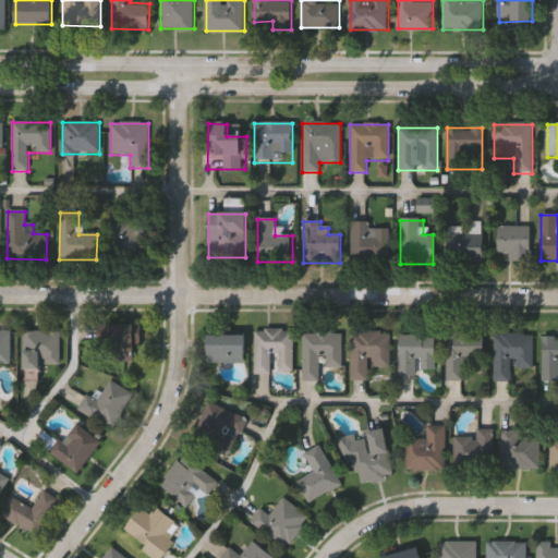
[(152,222),(152,254),(108,254),(108,222),(152,222)]
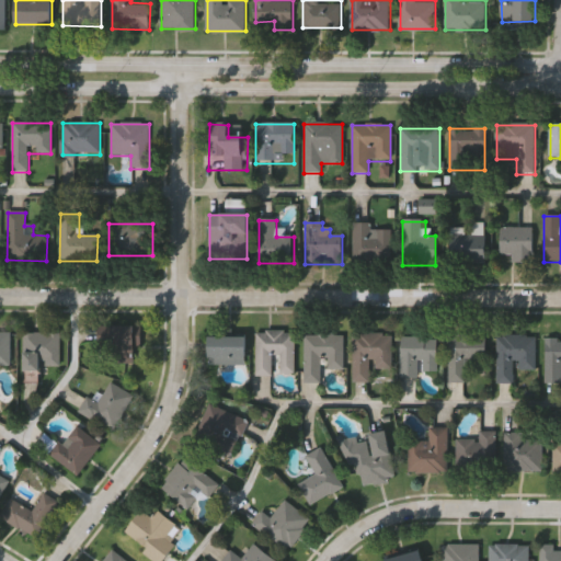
[(371,225),(371,231),(391,231),(390,262),(353,262),(353,225),(371,225)]
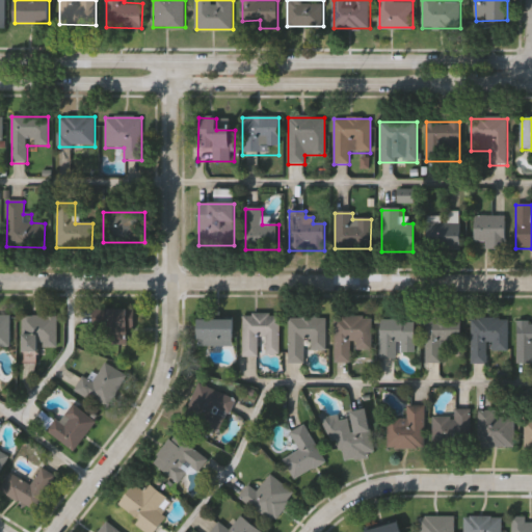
[(505,248),(475,248),(475,217),(505,217),(505,248)]
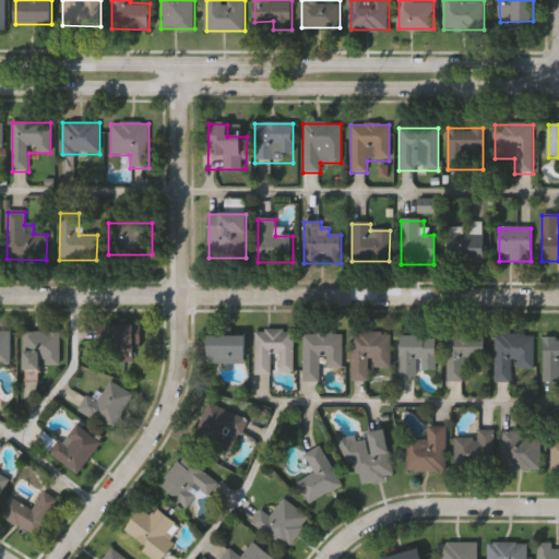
[(484,264),(444,263),(444,235),(484,235),(484,264)]
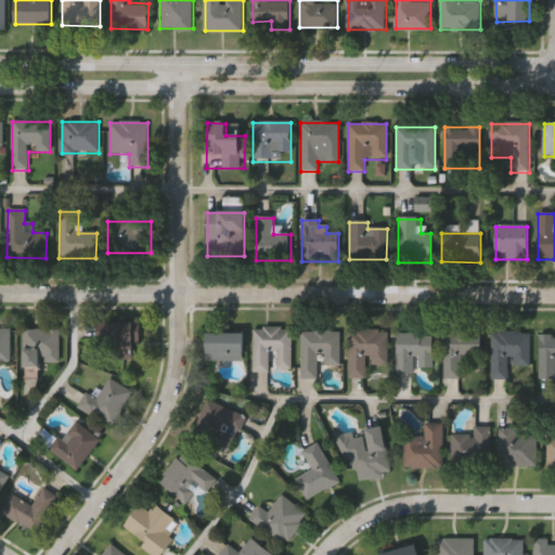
[(133,361),(110,361),(110,323),(139,323),(139,344),(133,344),(133,361)]
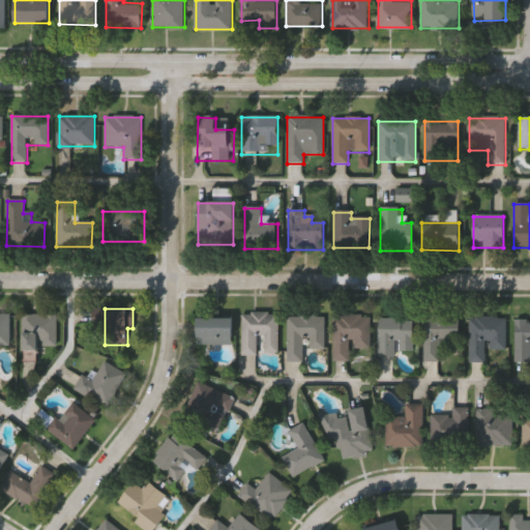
[(277,355),(241,355),(242,314),(278,314),(277,355)]
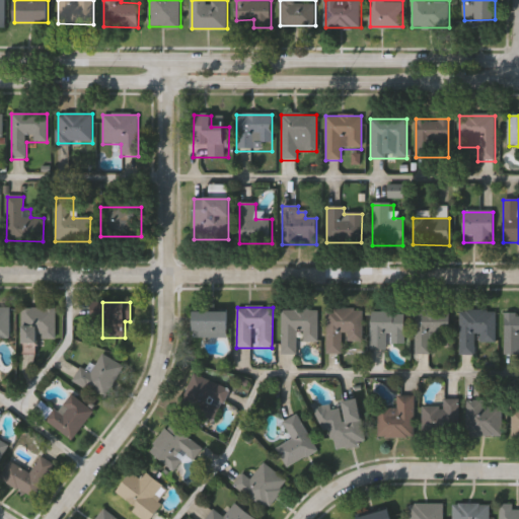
[(0,308),(10,308),(10,340),(0,340),(0,308)]
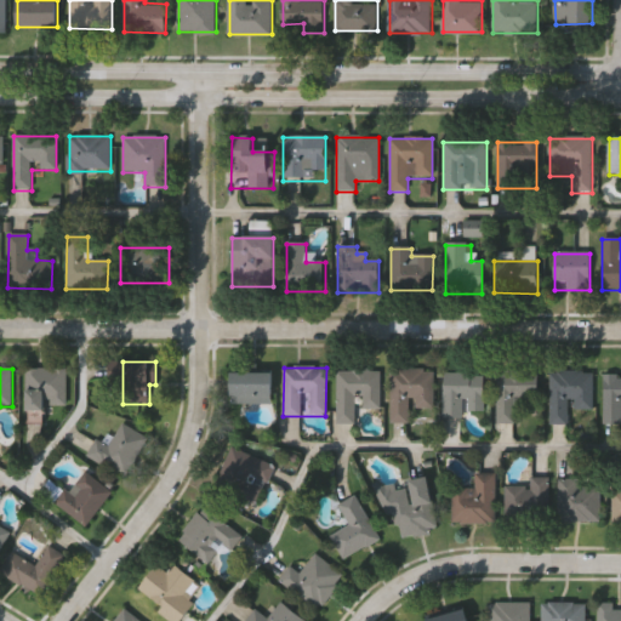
[(67,370),(66,410),(24,410),(26,369),(67,370)]
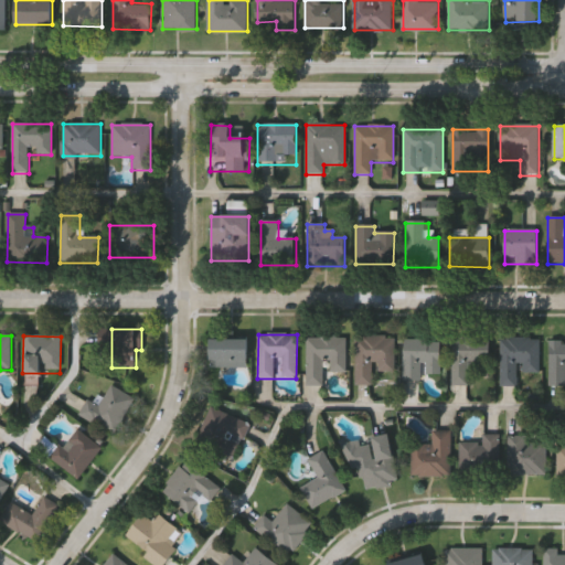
[(345,373),(323,373),(323,387),(306,387),(306,338),(345,338),(345,373)]
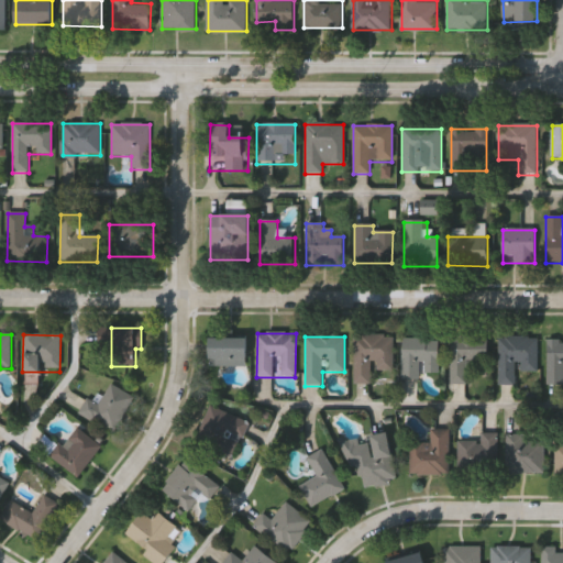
[(353,337),(393,337),(393,371),(371,371),(371,385),(353,385),(353,337)]
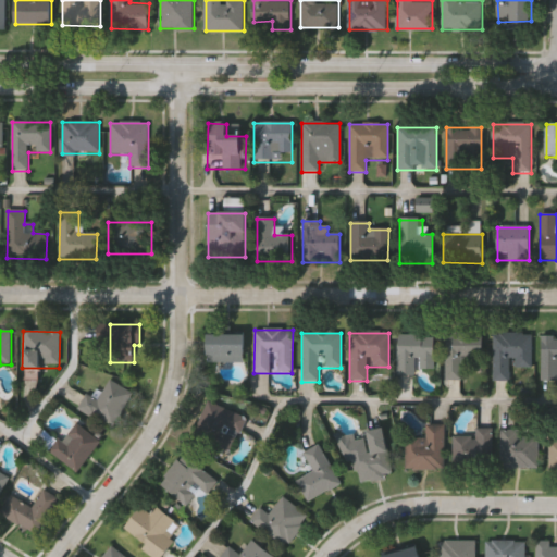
[(482,334),(482,359),(463,358),(462,381),(446,381),(446,334),(482,334)]
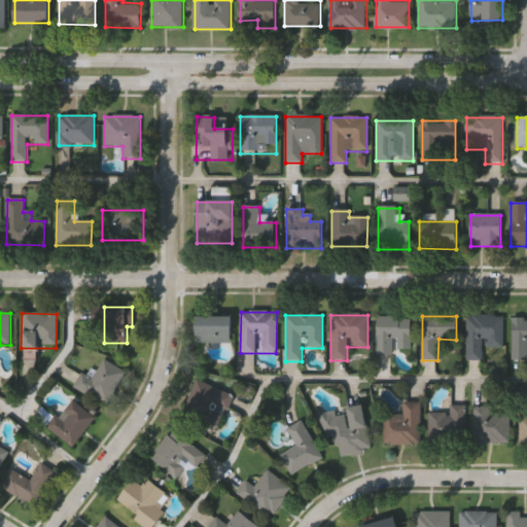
[(467,361),(467,316),(502,316),(502,349),(482,349),(482,361),(467,361)]
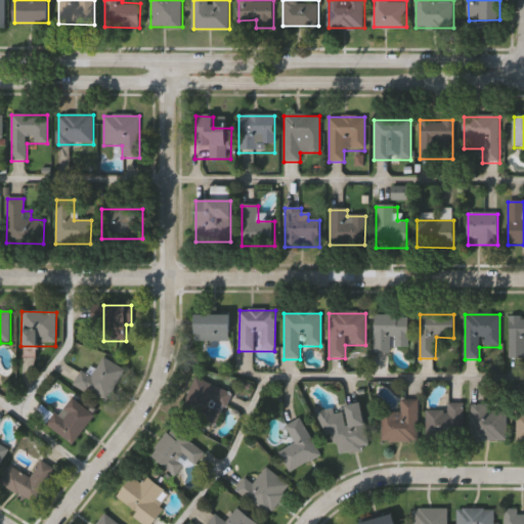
[(229,316),(229,341),(193,341),(193,316),(229,316)]
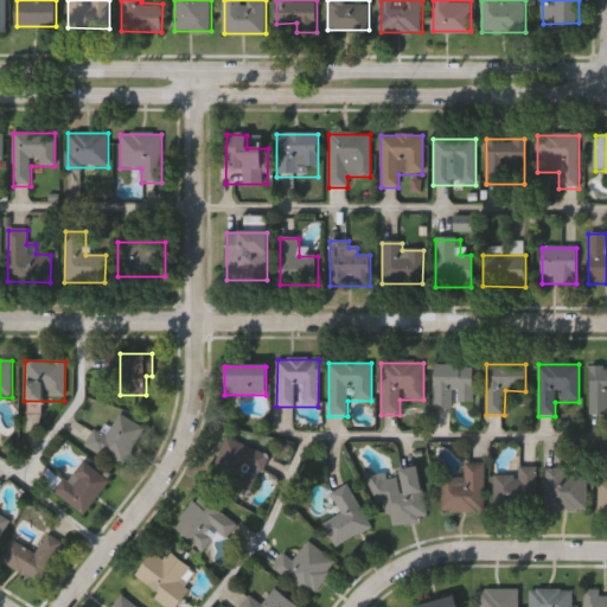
[(434,410),(434,366),(473,366),(473,404),(452,404),(452,410),(434,410)]
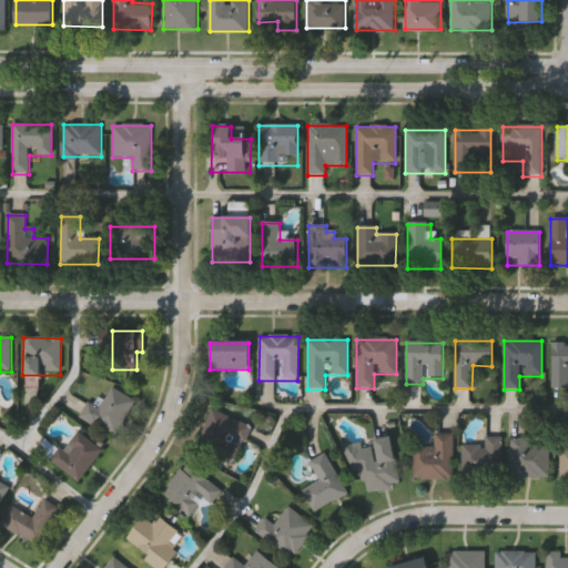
[(567,343),(567,389),(551,389),(551,343),(567,343)]
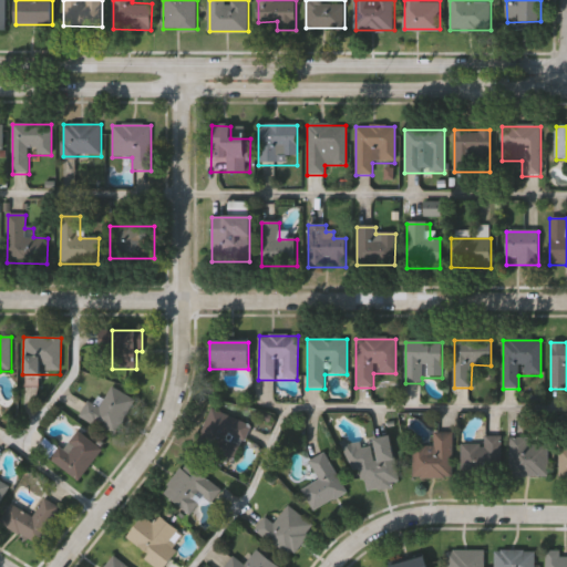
[(100,409),(110,388),(135,400),(116,437),(79,419),(86,402),(100,409)]
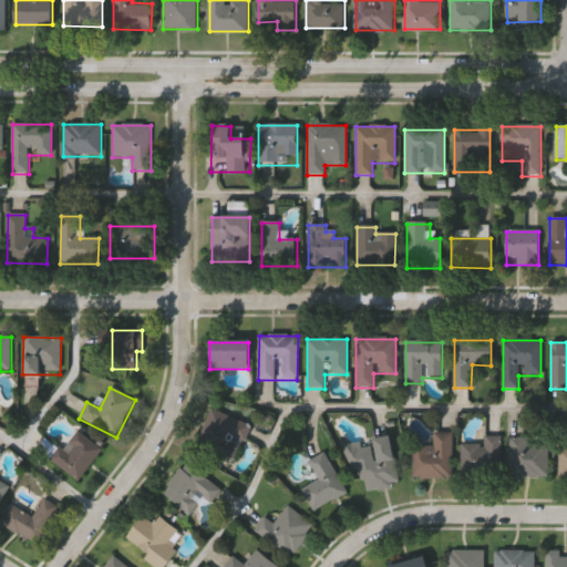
[(210,411),(250,425),(237,462),(197,446),(210,411)]
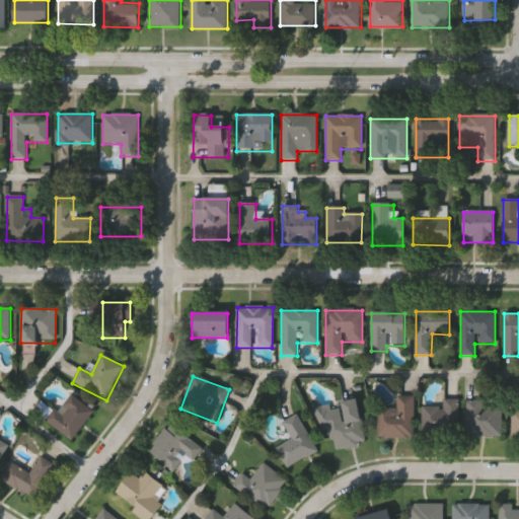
[(47,423),(68,393),(93,412),(72,441),(47,423)]
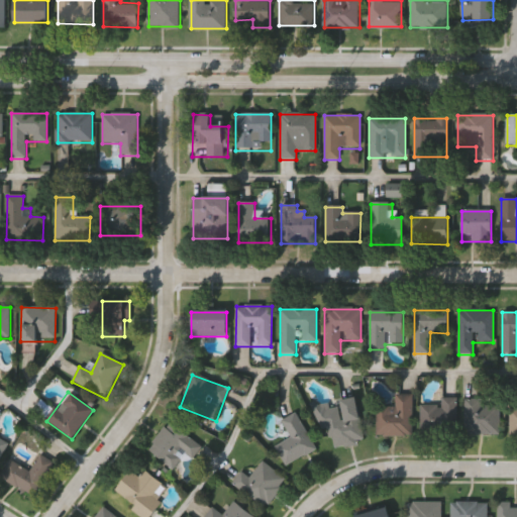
[(413,436),(377,437),(377,409),(395,408),(395,395),(412,395),(413,436)]
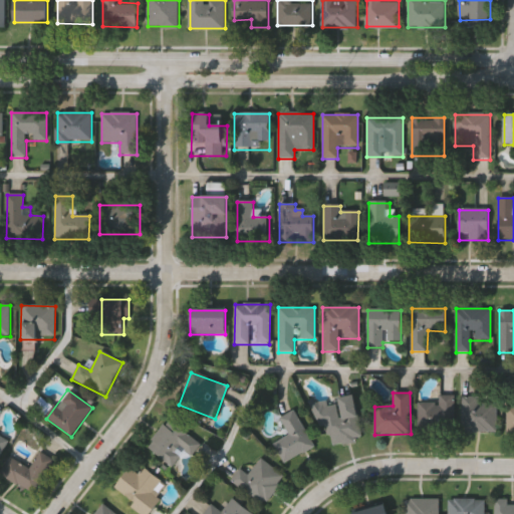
[(362,441),(331,447),(327,427),(318,429),(313,408),(337,403),(336,400),(352,396),(362,441)]
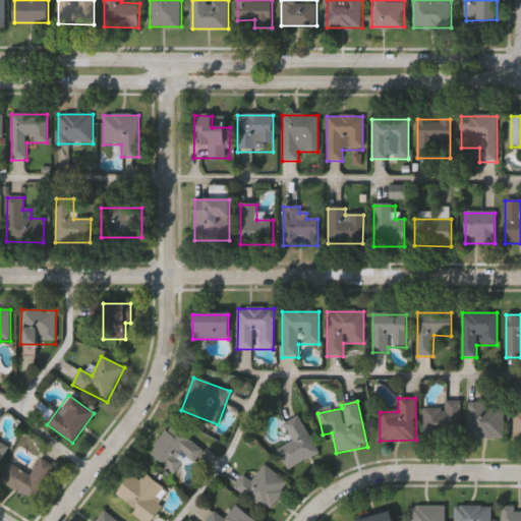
[(461,401),(461,438),(423,439),(423,409),(444,409),(444,401),(461,401)]
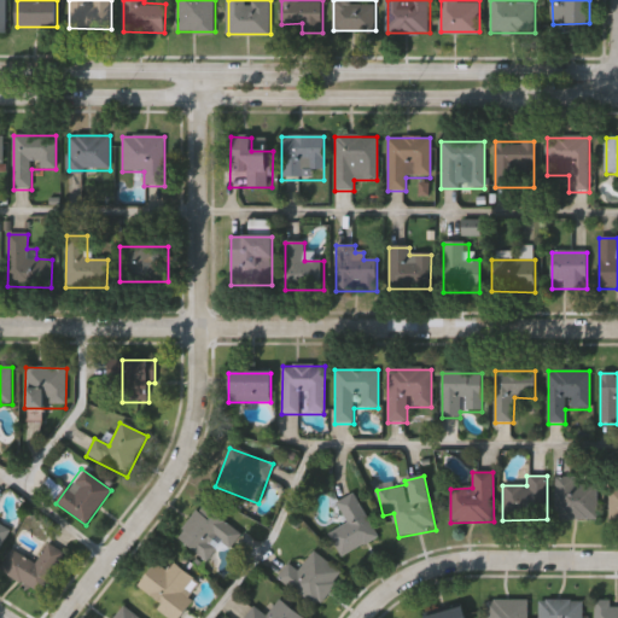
[(555,520),(555,479),(598,479),(598,520),(555,520)]
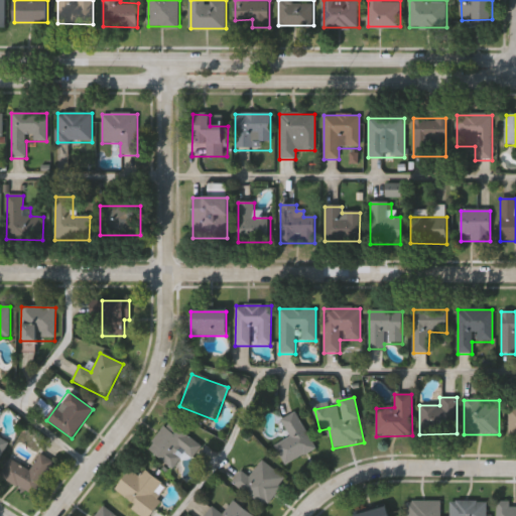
[(285,466),(275,446),(289,438),(280,420),(296,412),(315,449),(285,466)]
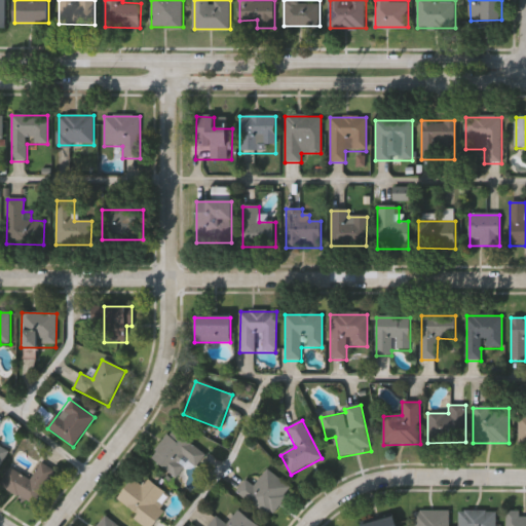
[(195,467),(189,463),(177,479),(150,459),(172,430),(204,455),(195,467)]
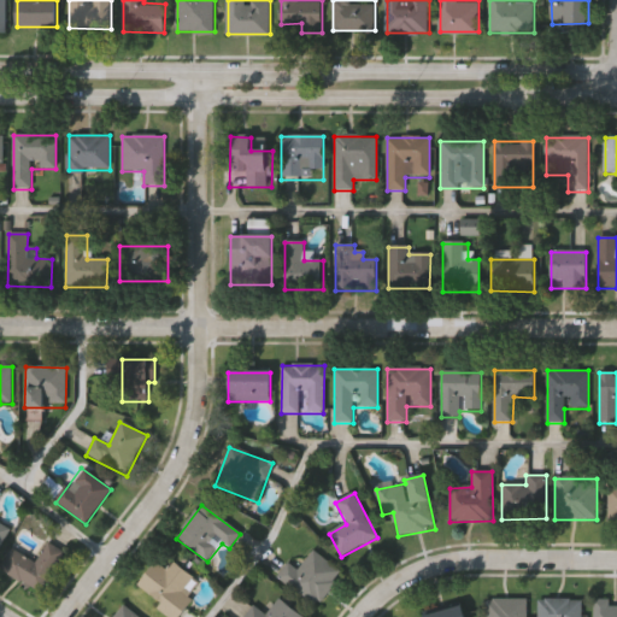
[(0,524),(11,530),(0,548),(0,524)]
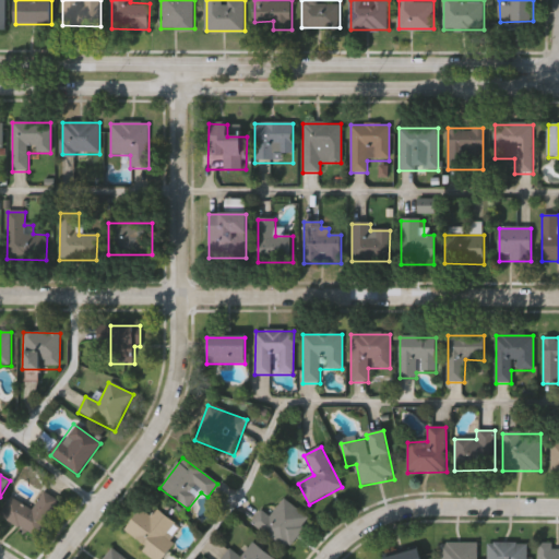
[(59,501),(39,539),(0,519),(0,516),(10,498),(33,511),(43,492),(59,501)]
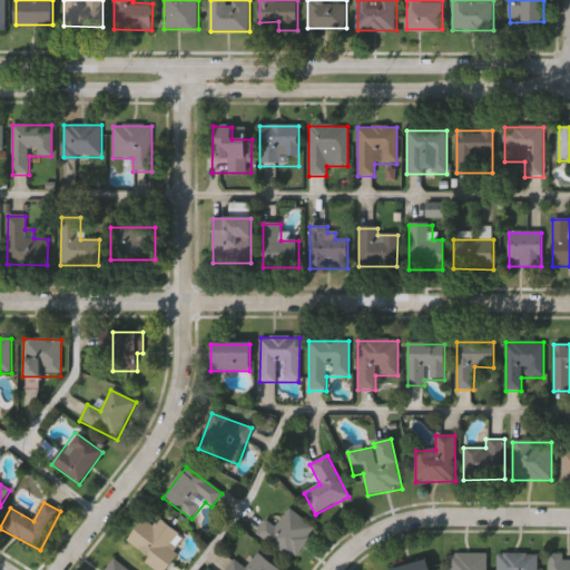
[(290,563),(256,533),(267,521),(275,527),(291,509),(316,532),(290,563)]
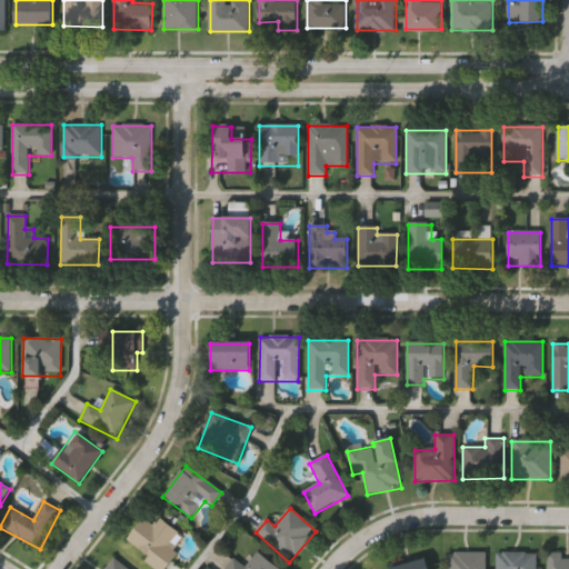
[(148,512),(186,538),(163,568),(159,568),(125,545),(148,512)]
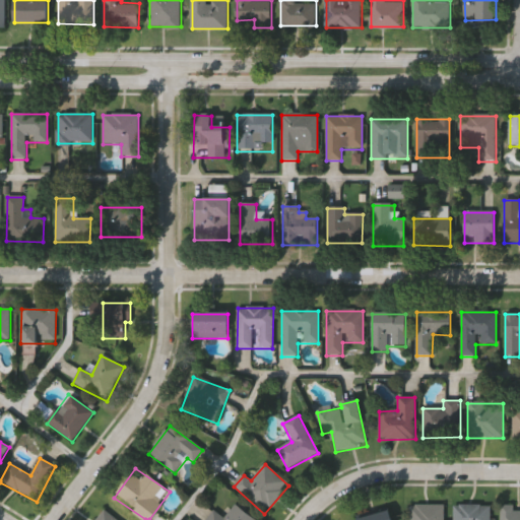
[(206,519),(214,511),(223,519),(235,505),(253,519),(206,519)]
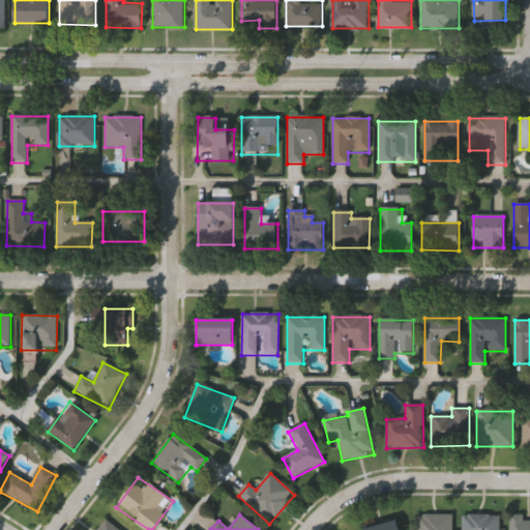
[(417,529),(418,516),(452,516),(452,529),(417,529)]
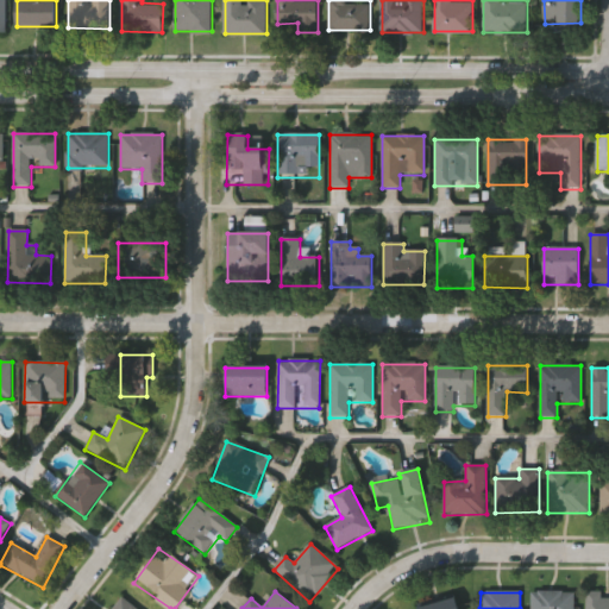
[(575,592),(575,608),(531,608),(532,592),(575,592)]
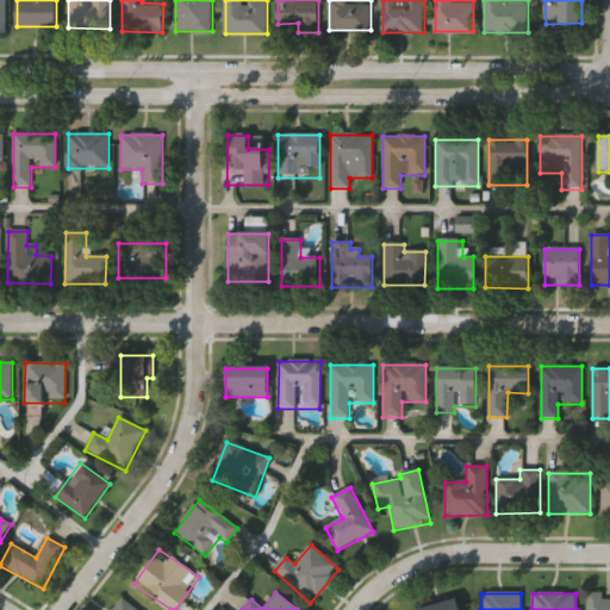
[(609,609),(587,609),(587,593),(609,593),(609,609)]
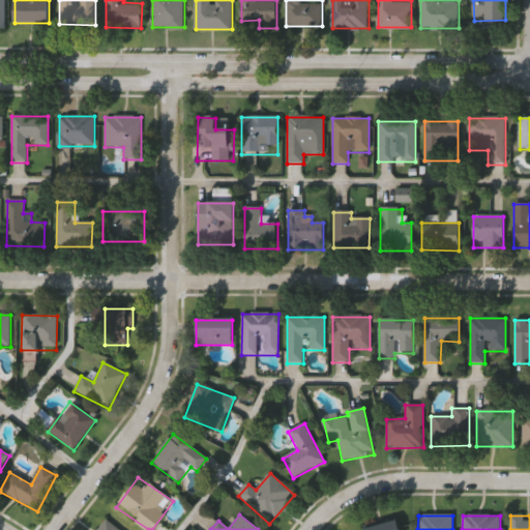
[(98,529),(106,521),(118,529),(98,529)]
